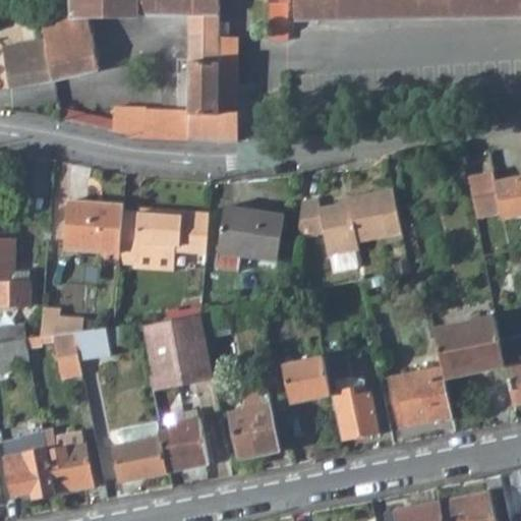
[(72,0),(72,17),(42,23),(45,37),(10,43),(9,89),(54,79),(98,70),(93,41),(88,15),(156,14),(190,14),(190,22),(190,101),(190,115),(190,140),(240,140),(240,112),(221,112),(222,34),(222,22),(222,6),(222,0),(72,0)]
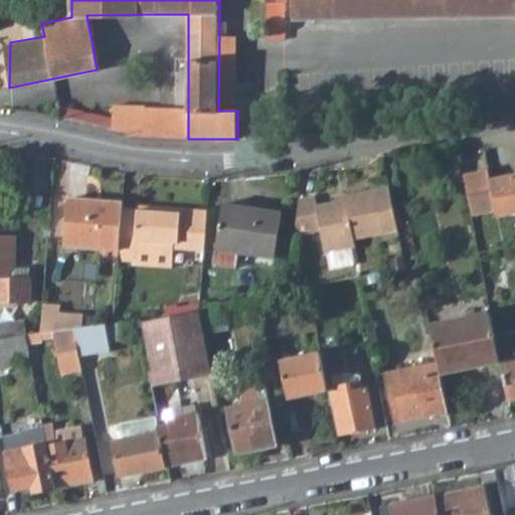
[(267,0),(267,40),(285,40),(286,11),(286,3),(287,3),(286,0),(267,0)]
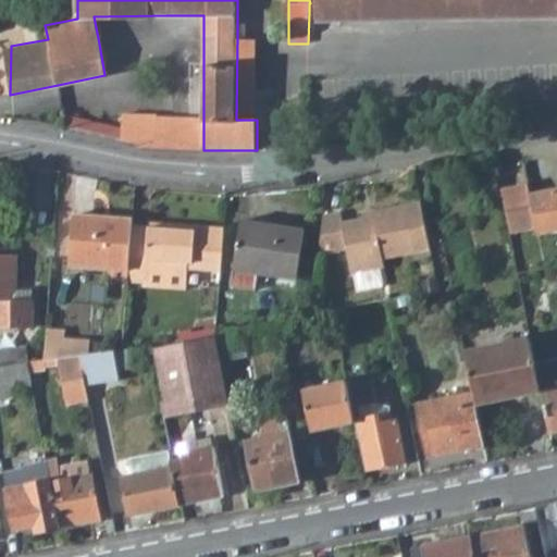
[(556,0),(318,0),(319,12),(366,11),(556,8),(556,0)]
